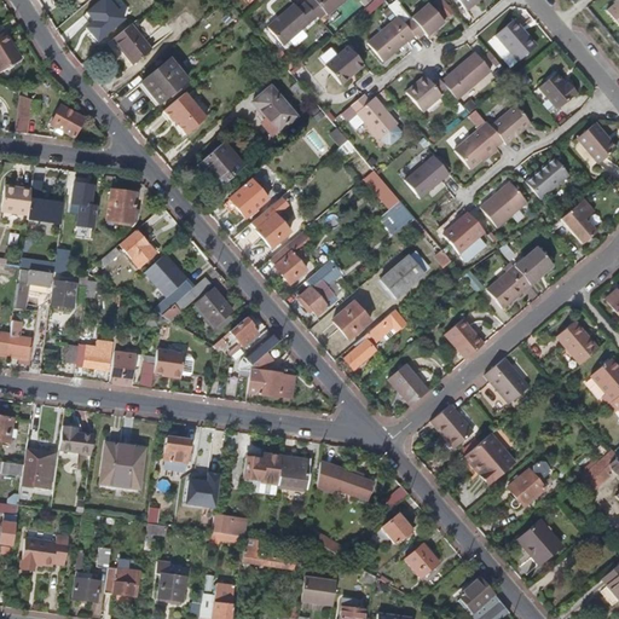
[(91,32),(98,41),(126,18),(119,10),(121,7),(115,0),(100,0),(87,12),(94,21),(92,23),(91,23),(96,28),(91,32)]
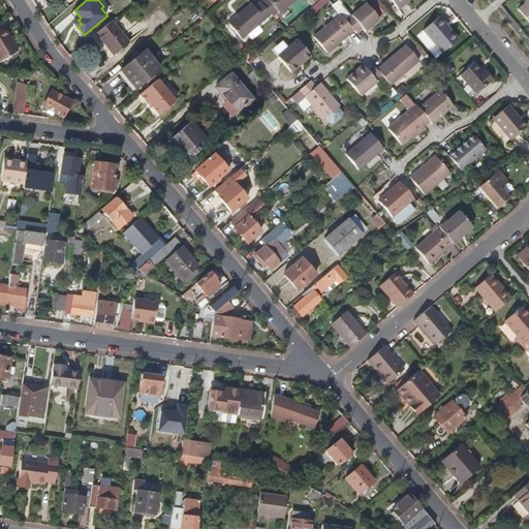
[(281,11),(294,0),(261,0),(260,1),(273,16),(279,10),(281,11)]
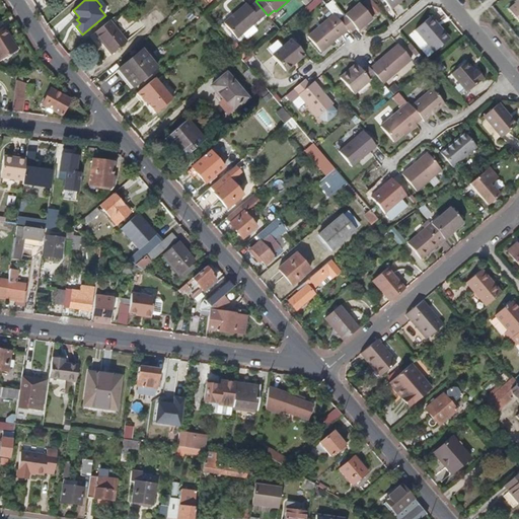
[(391,9),(399,2),(397,0),(389,7),(391,9)]
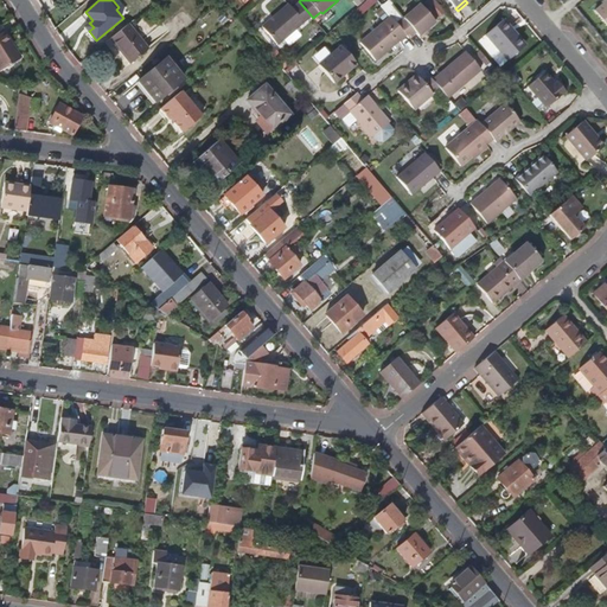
[(606,25),(606,0),(602,0),(593,8),(606,25)]
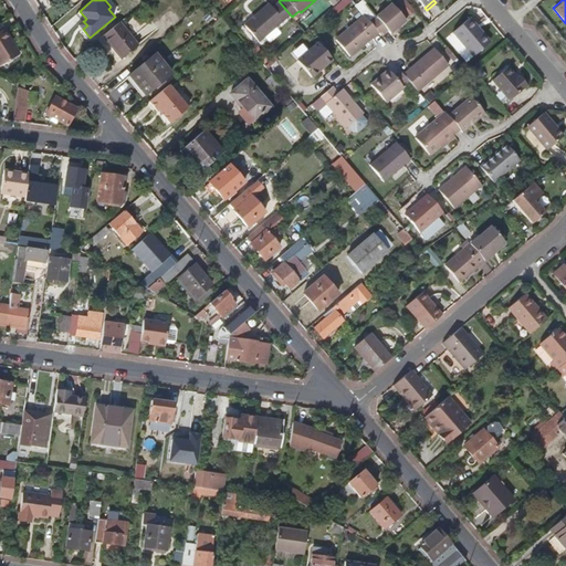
[(259,40),(284,20),(285,22),(292,17),(279,1),(272,7),(269,3),(244,23),(259,40)]
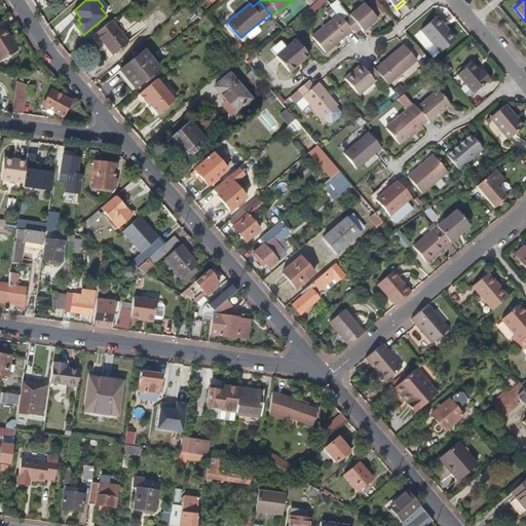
[(378,19),(365,3),(344,21),(352,30),(355,33),(359,31),(362,28),(365,31),(378,19)]
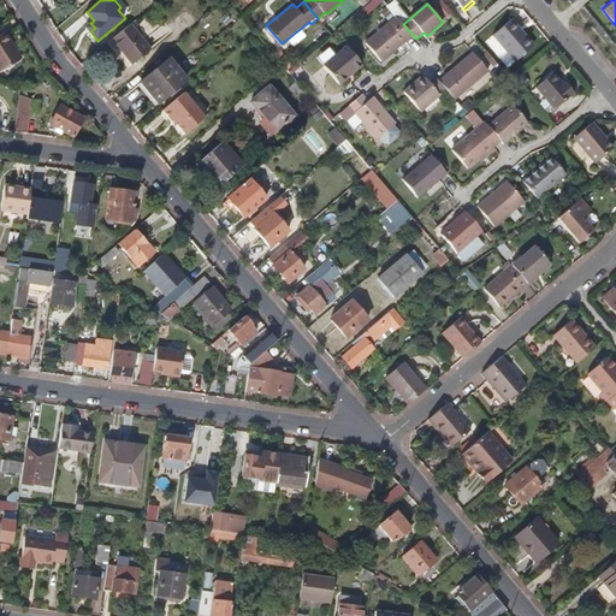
[(398,5),(392,10),(397,17),(401,21),(407,16),(398,5)]
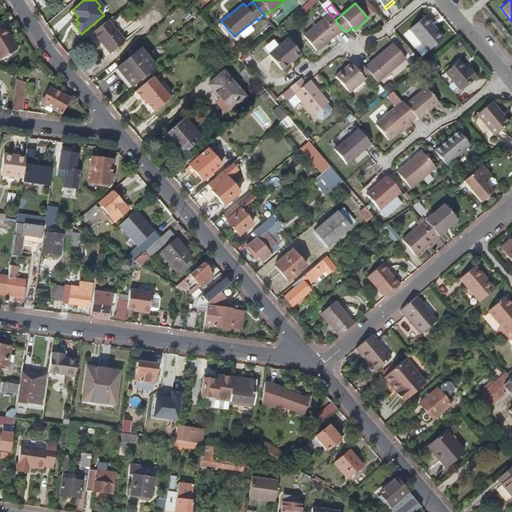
[(78,17),(72,10),(70,12),(76,19),(78,17)]
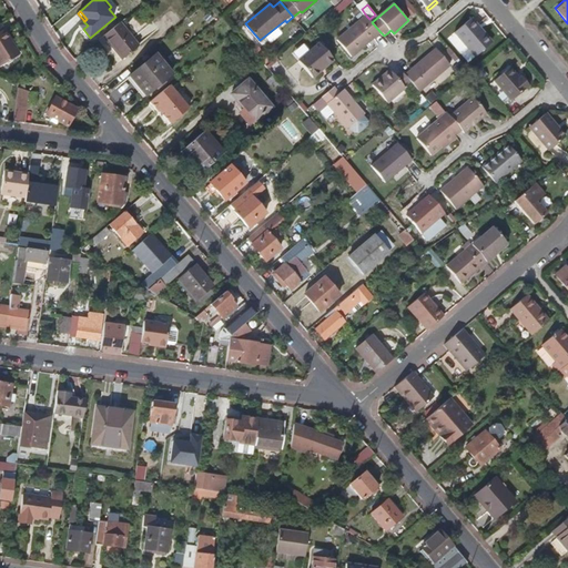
[(353,57),(381,32),(372,22),(369,19),(366,16),(338,39),(353,57)]
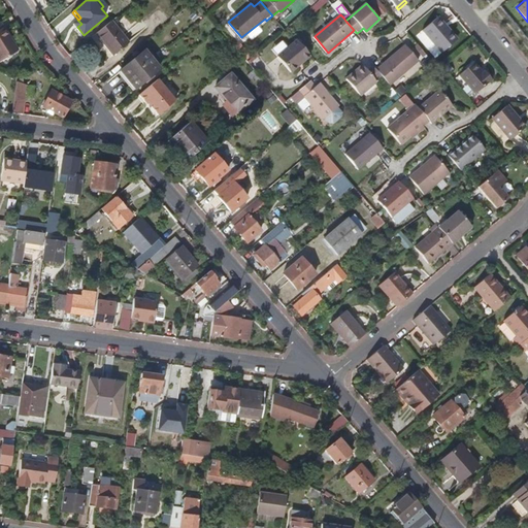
[(456,41),(444,28),(447,26),(439,18),(424,31),(442,53),(456,41)]
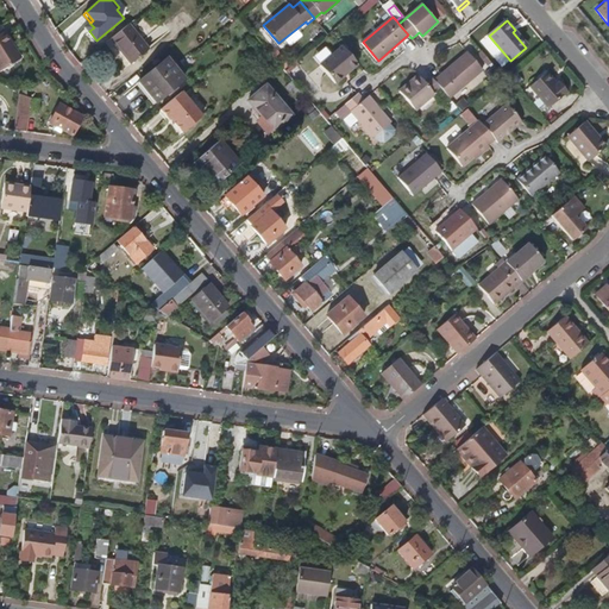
[(151,49),(131,23),(111,38),(131,64),(151,49)]
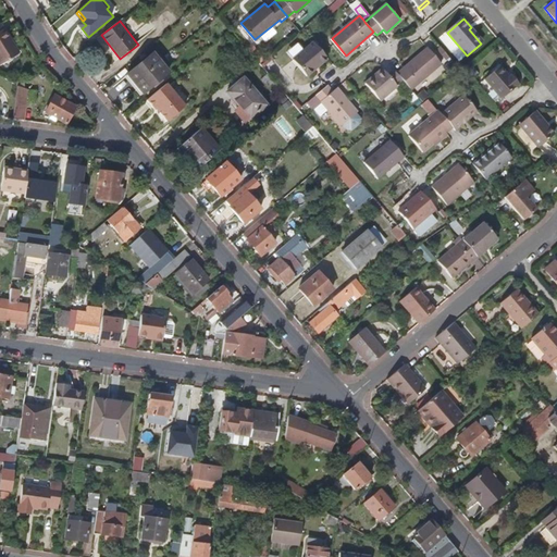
[(21,53),(1,24),(0,24),(0,65),(0,66),(21,53)]
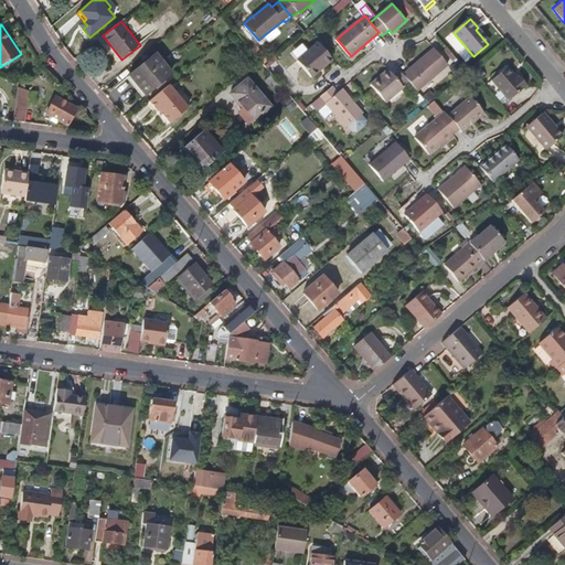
[(490,42),(478,28),(476,30),(488,44),(490,42)]
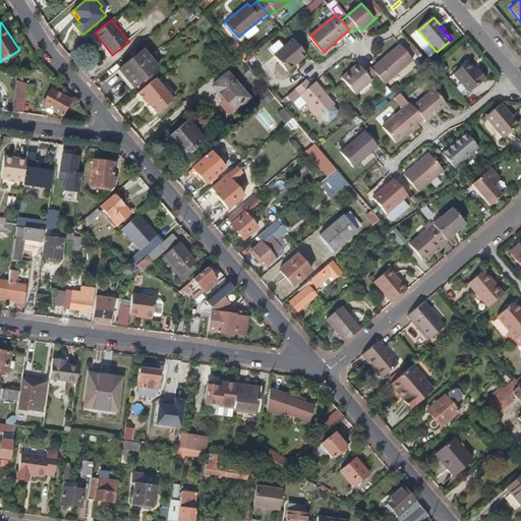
[(288,71),(307,54),(294,39),(275,56),(288,71)]
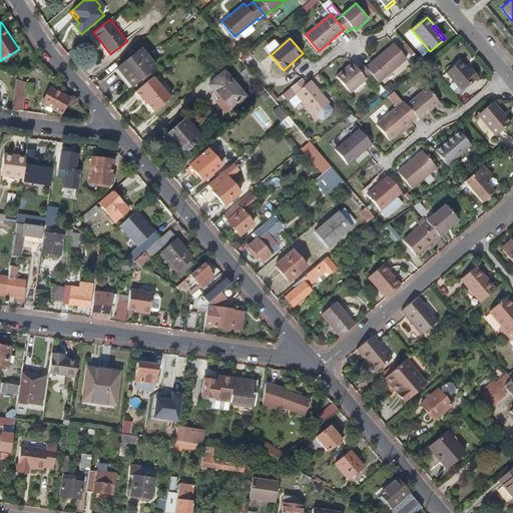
[(378,83),(406,59),(394,45),(366,69),(371,75),(378,83)]
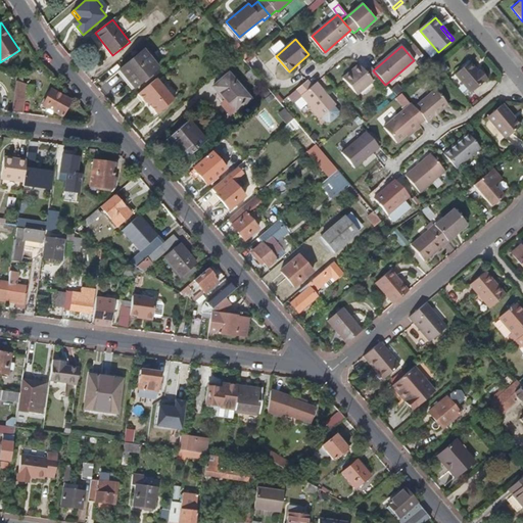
[(156,68),(142,50),(119,70),(133,88),(156,68)]
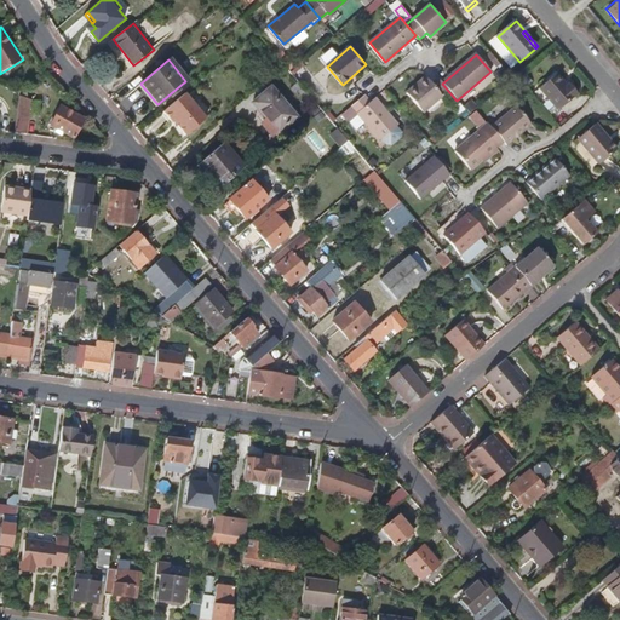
[(560,109),(579,93),(570,82),(568,85),(558,74),(541,87),(560,109)]
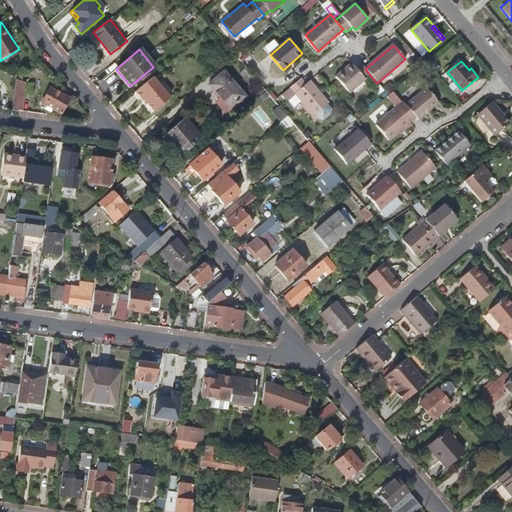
[(349,93),(370,75),(365,69),(361,64),(356,68),(356,69),(351,64),(335,77),(349,93)]
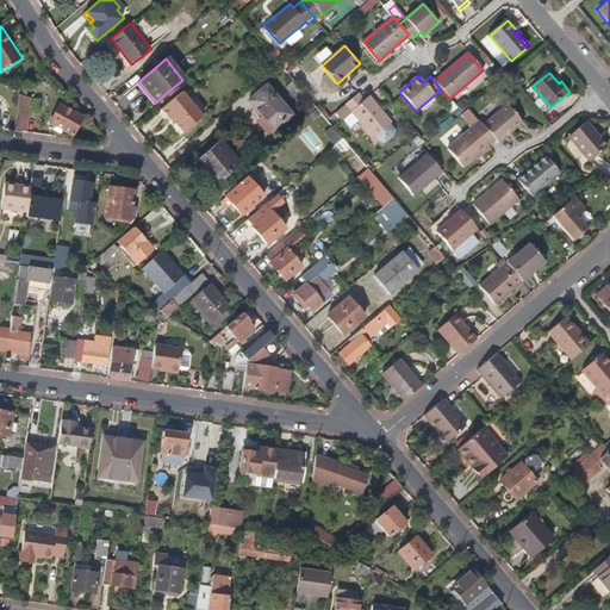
[(292,82),(286,88),(293,95),(299,89),(292,82)]
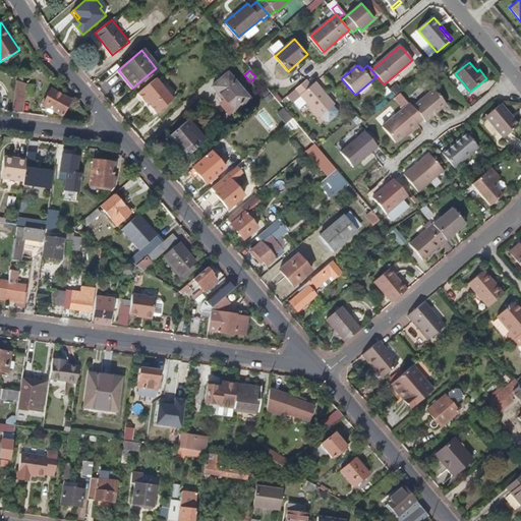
[(248,98),(228,72),(212,87),(233,111),(248,98)]
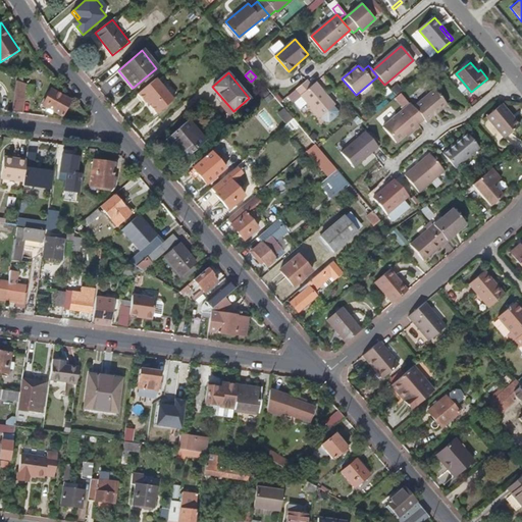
[(156,79),(138,93),(145,101),(146,100),(147,99),(151,104),(149,105),(156,113),(173,99),(156,79)]
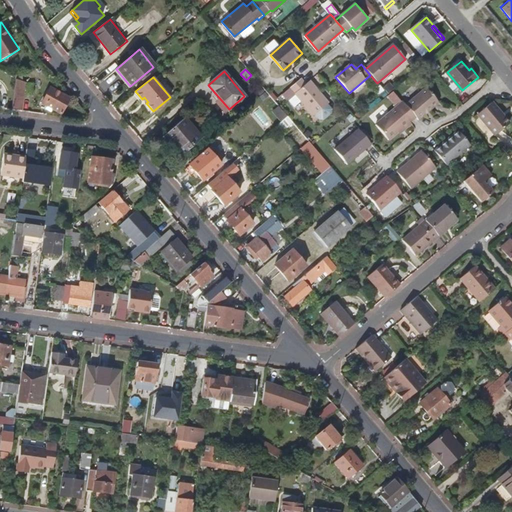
[(334,111),(328,104),(329,103),(310,81),(306,84),(301,78),(290,87),(295,93),(295,94),(313,116),(314,115),(320,122),(334,111)]
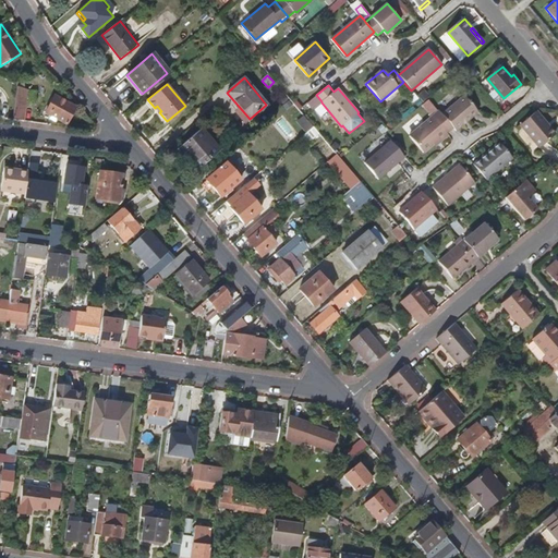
[(24,121),(28,91),(17,89),(13,120),(24,121)]
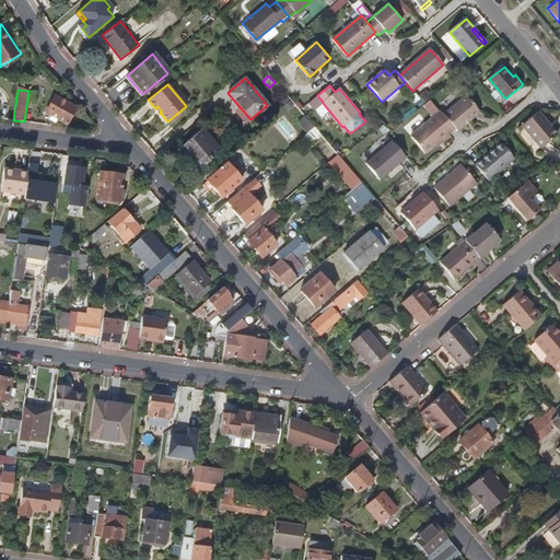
[(277,98),(283,105),(289,100),(282,93),(277,98)]
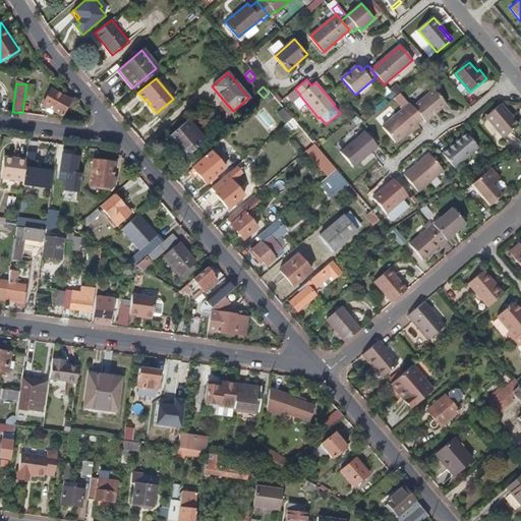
[(432,117),(446,105),(432,90),(412,107),(422,119),(425,123),(428,120),(432,117)]
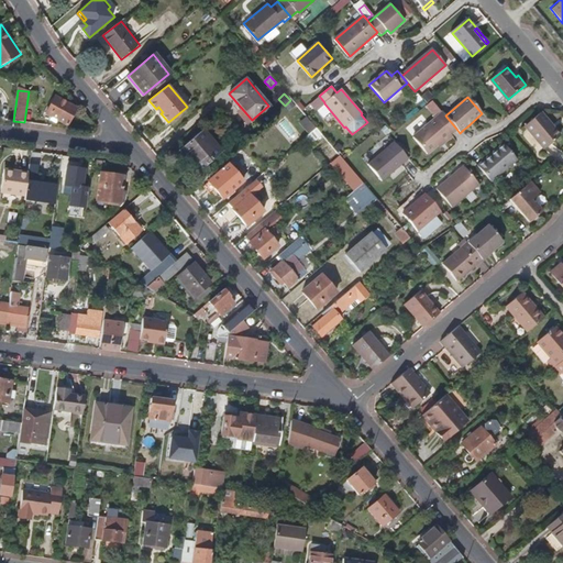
[(67,125),(77,109),(58,99),(50,116),(67,125)]
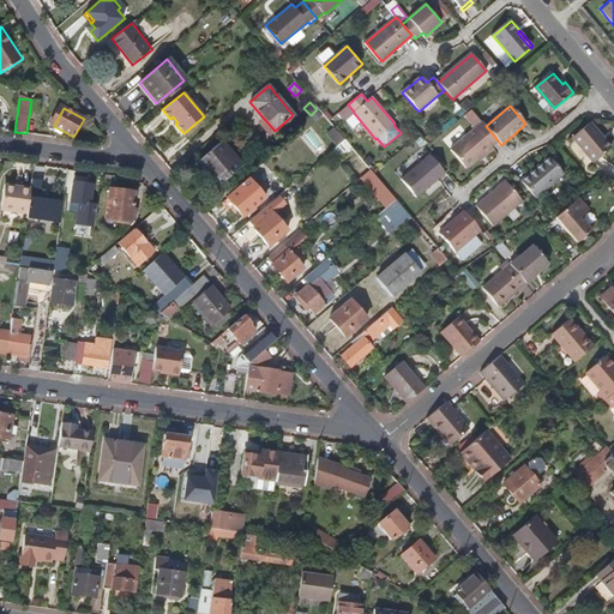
[(475,130),(483,124),(471,110),(464,116),(475,130)]
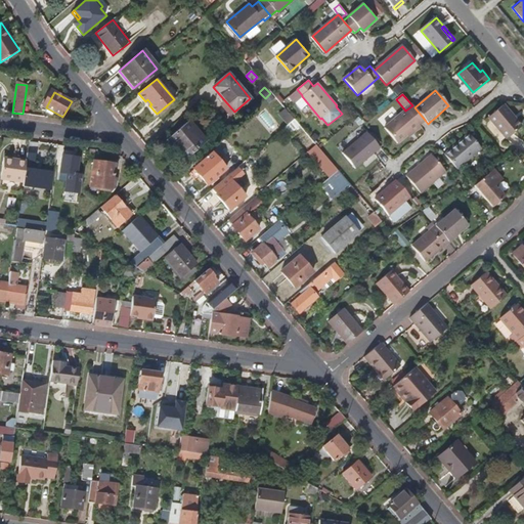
[(271,95),(266,99),(269,103),(274,98),(271,95)]
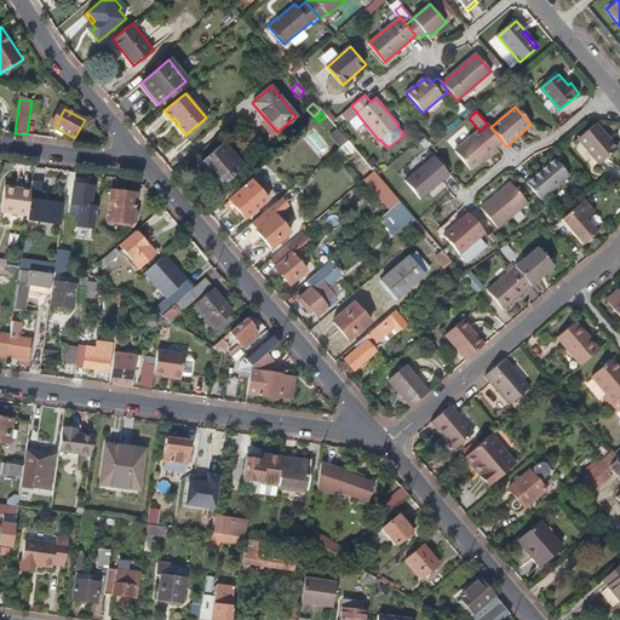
[(338,127),(339,128),(346,122),(340,116),(333,122),(338,127)]
